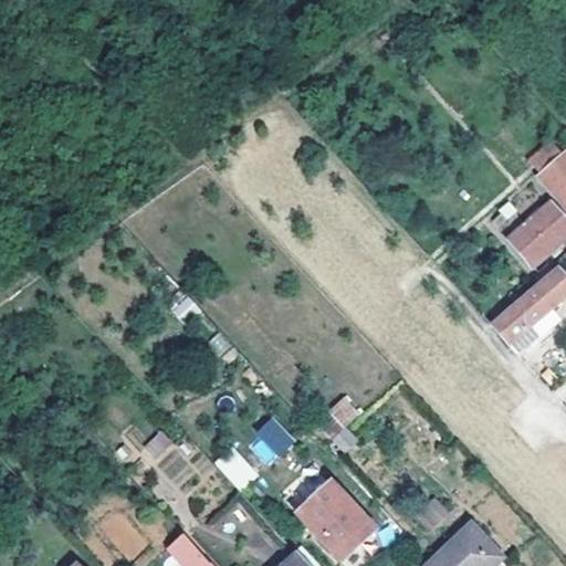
[(524,161),(565,209),(565,154),(564,153),(559,156),(547,142),(524,161)]
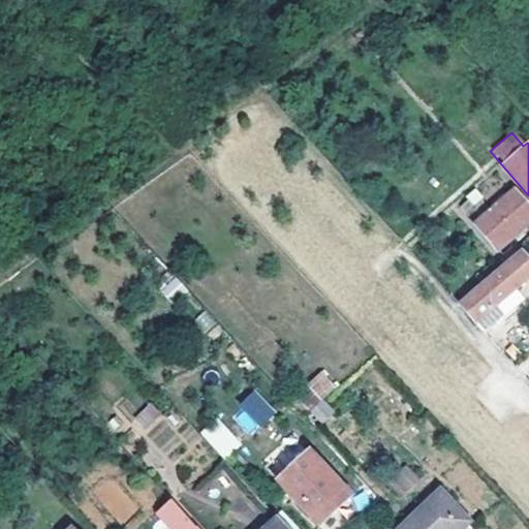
[(497,250),(528,222),(528,209),(512,190),(475,223),(497,250)]
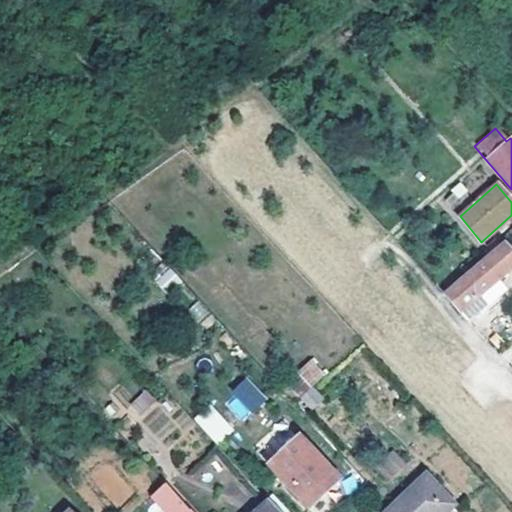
[(502,249),(447,295),(461,311),(465,309),(473,318),(488,304),(480,294),(511,267),(511,253),(506,246),(502,249)]
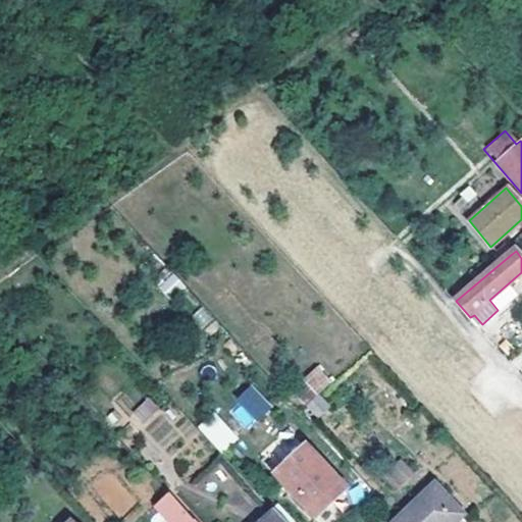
[(317,365),(302,380),(316,395),(332,379),(317,365)]
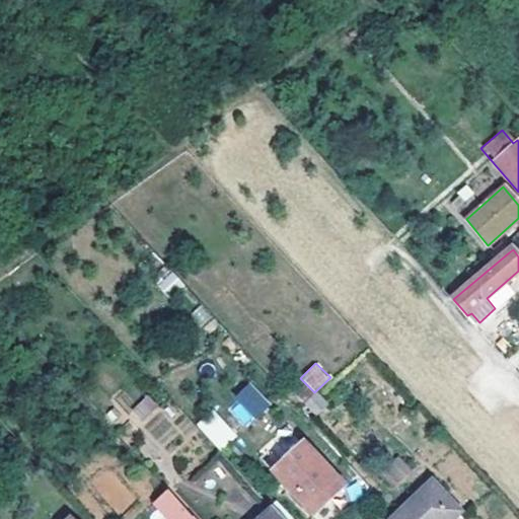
[(268,404),(247,384),(224,406),(244,427),(268,404)]
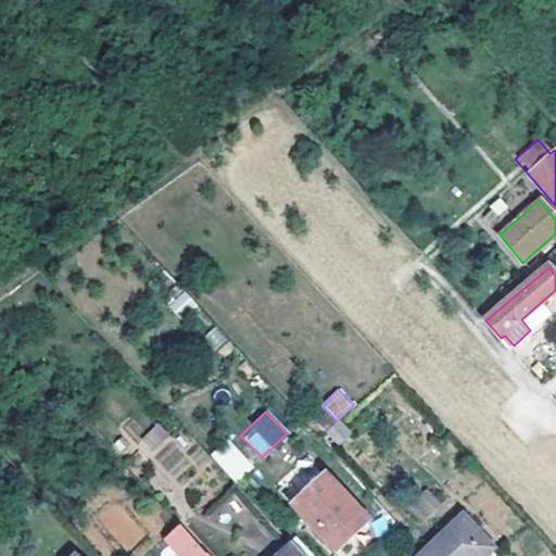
[(153,449),(168,434),(158,422),(142,438),(153,449)]
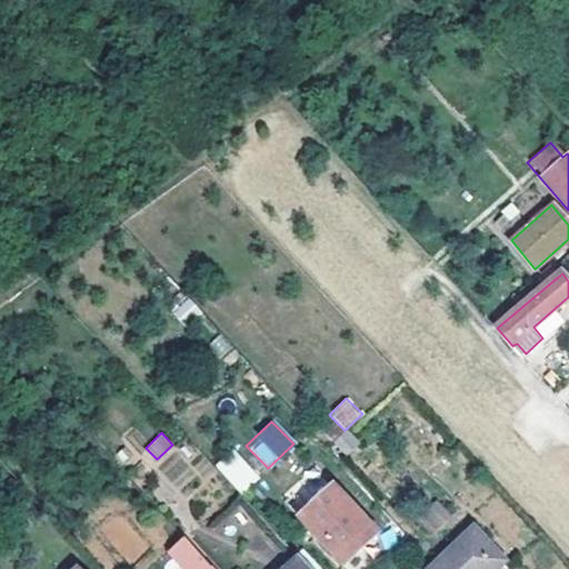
[(216,463),(240,493),(259,479),(235,449),(216,463)]
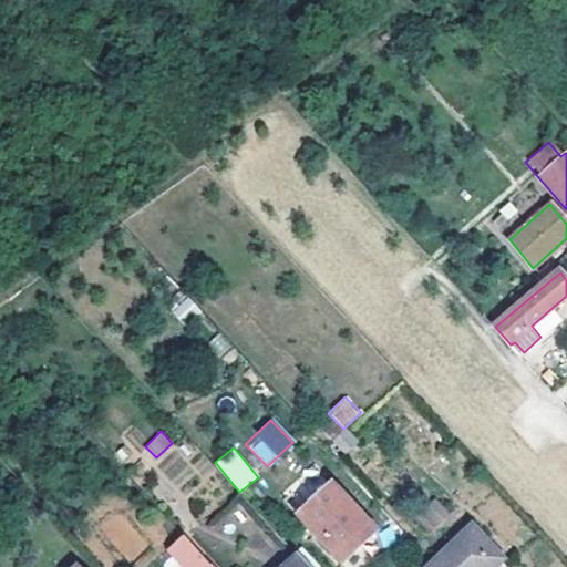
[(327,545),(338,558),(354,540),(361,545),(374,533),(331,486),(300,517),(327,545)]
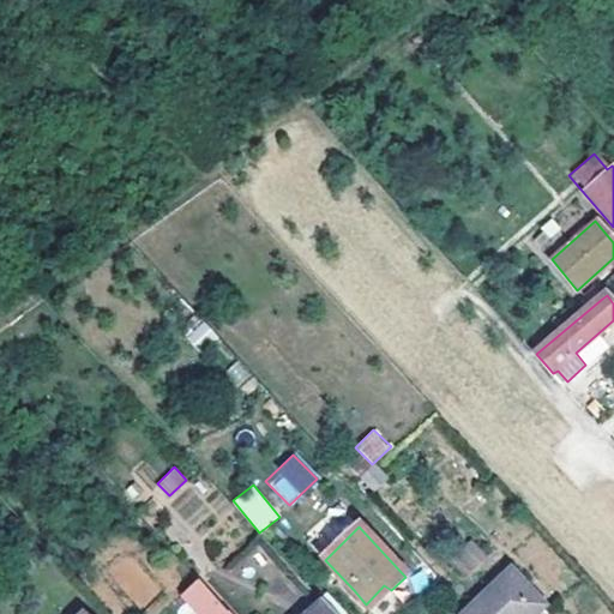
[(245,582),(271,560),(256,541),(229,564),(245,582)]
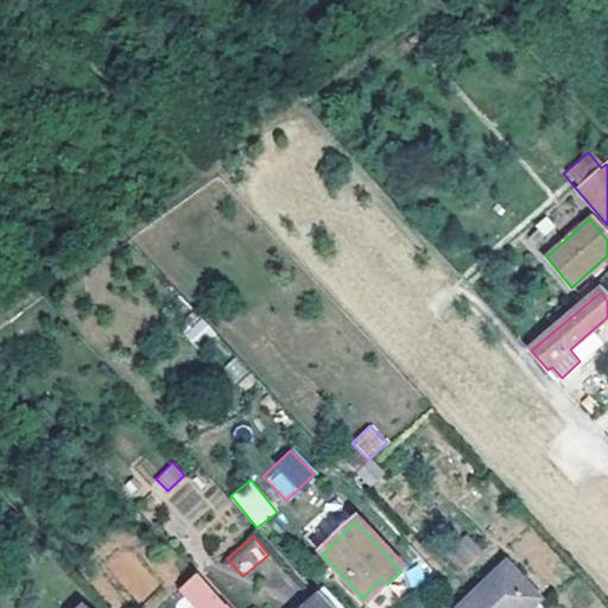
[(461,607),(526,607),(539,595),(505,562),(461,607)]
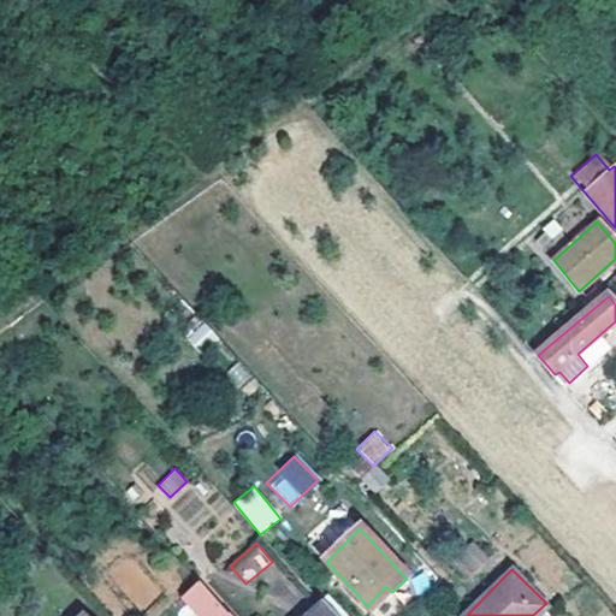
[(199,615),(230,615),(201,585),(158,615),(176,615),(191,606),(199,615)]
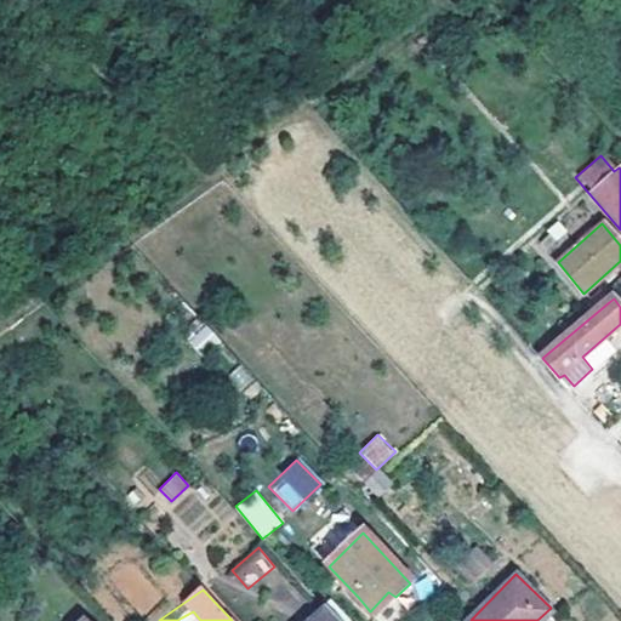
[(339,620),(328,609),(314,620),(339,620)]
